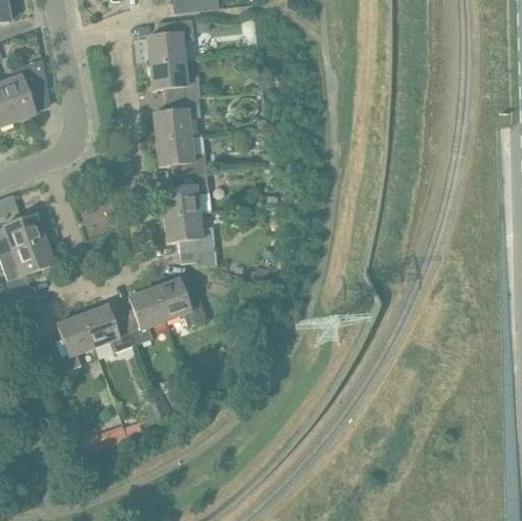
[(0,0),(0,23),(10,20),(6,0),(0,0)]
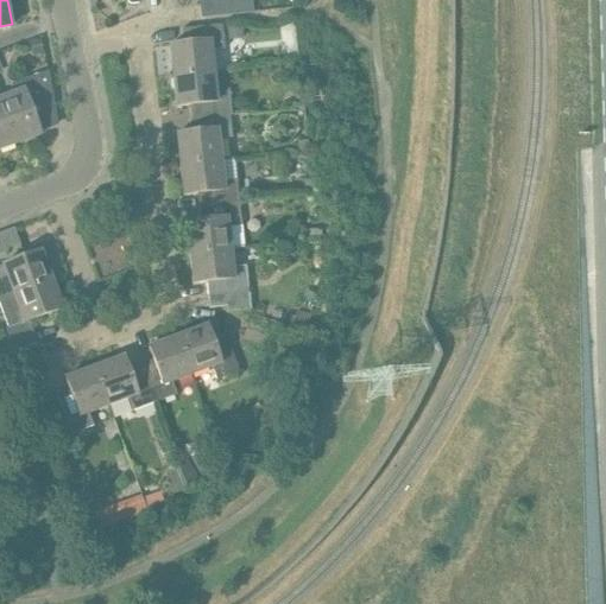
[(171,43),(175,74),(216,70),(213,48),(227,46),(225,21),(183,26),(185,40),(171,43)]
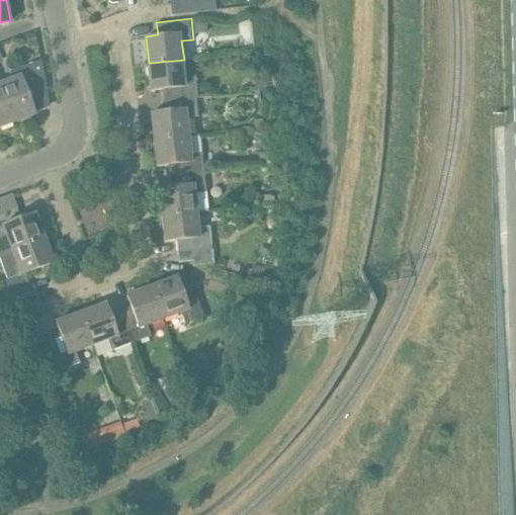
[(208,21),(195,22),(196,31),(209,29),(208,21)]
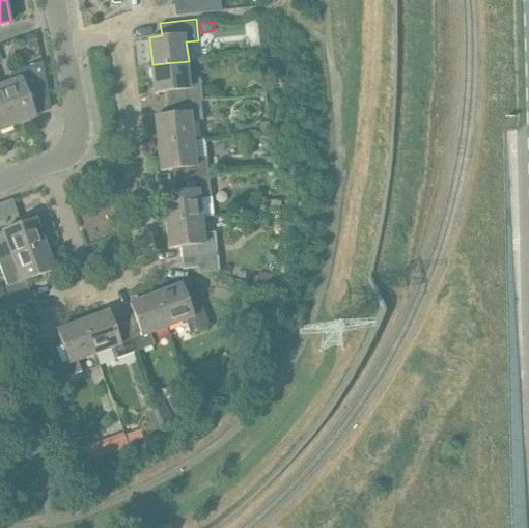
[(37,31),(28,32),(30,46),(39,44),(37,31)]
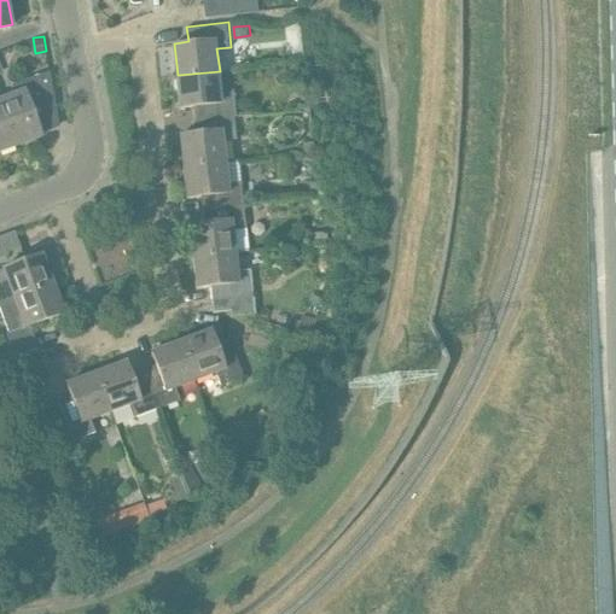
[(1,98),(18,144),(42,134),(33,107),(57,98),(51,69),(12,83),(16,93),(1,98)]
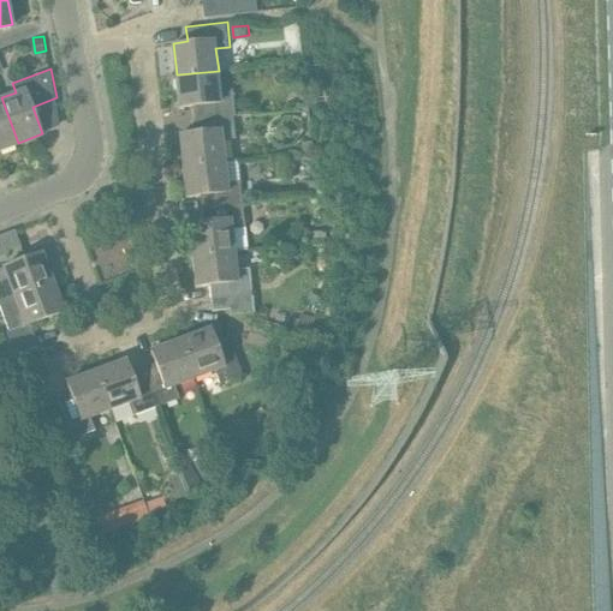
[(194,103),(195,117),(234,114),(238,114),(234,90),(221,93),(219,71),(177,75),(180,105),(194,103)]
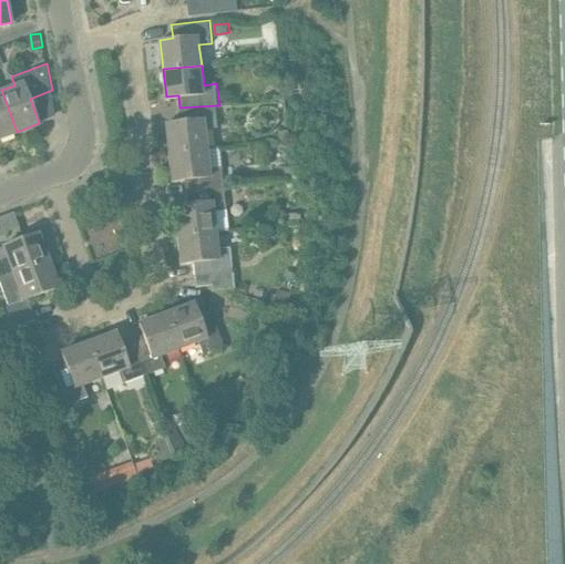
[(285,88),(280,89),(281,96),(286,96),(294,95),(293,86),(285,88)]
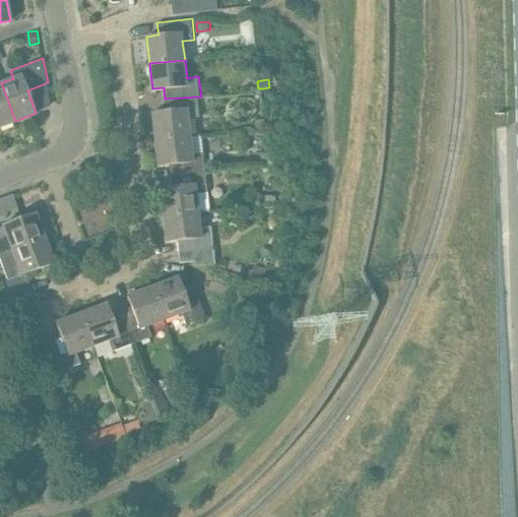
[(0,126),(15,121),(1,82),(0,82),(0,126)]
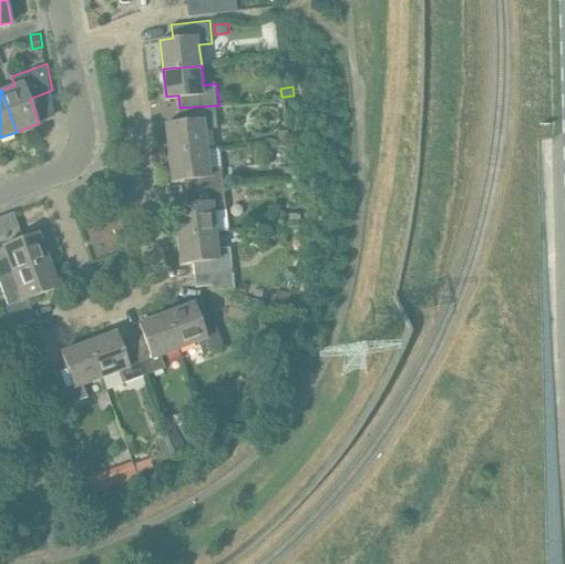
[(166,122),(170,152),(207,149),(205,127),(218,126),(216,105),(180,108),(177,109),(180,121),(166,122)]
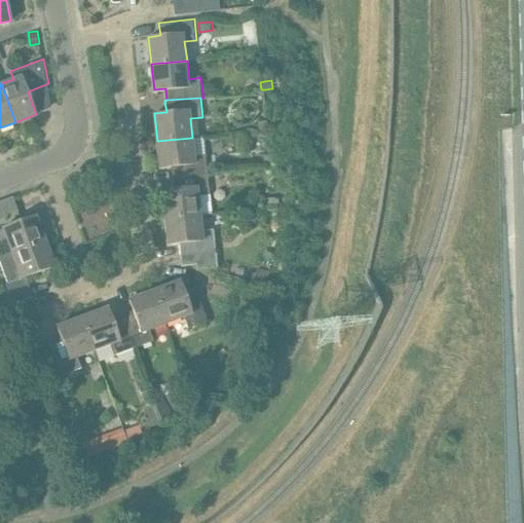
[(174,178),(209,175),(203,137),(192,138),(157,141),(160,166),(172,165),(174,178)]
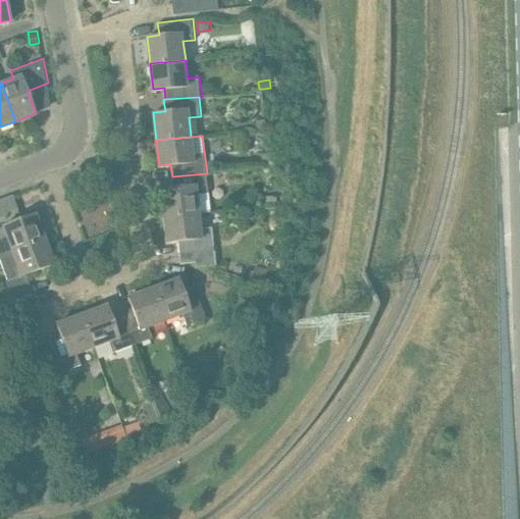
[(272,151),(262,152),(263,164),(273,164),(272,151)]
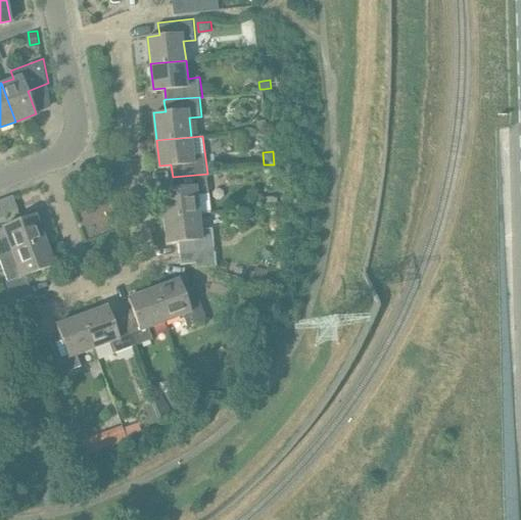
[(207,174),(173,177),(174,188),(161,189),(164,217),(199,213),(211,211),(207,174)]
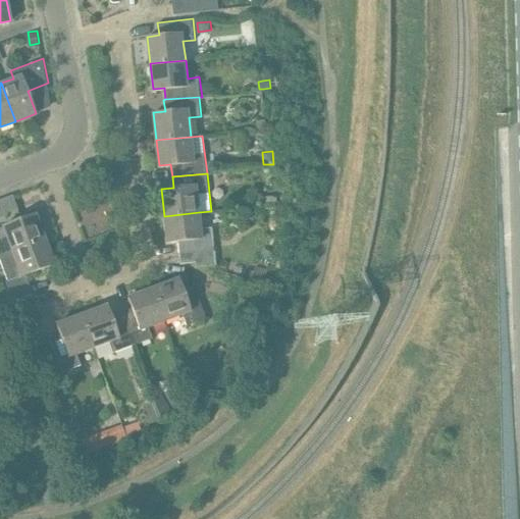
[(199,212),(164,216),(167,242),(178,240),(182,262),(196,261),(196,263),(203,265),(216,263),(212,226),(201,227),(199,212)]
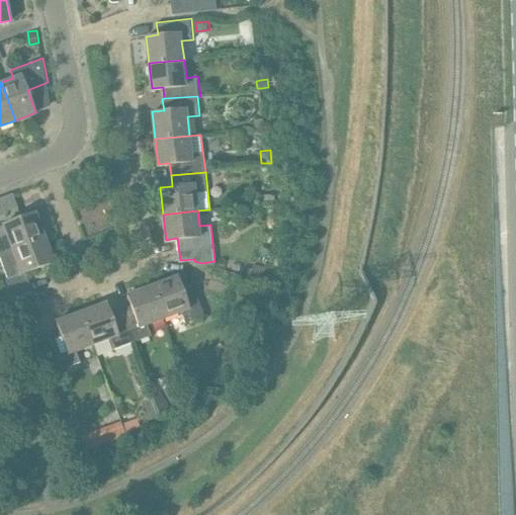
[(0,252),(46,236),(36,211),(0,225),(0,252)]
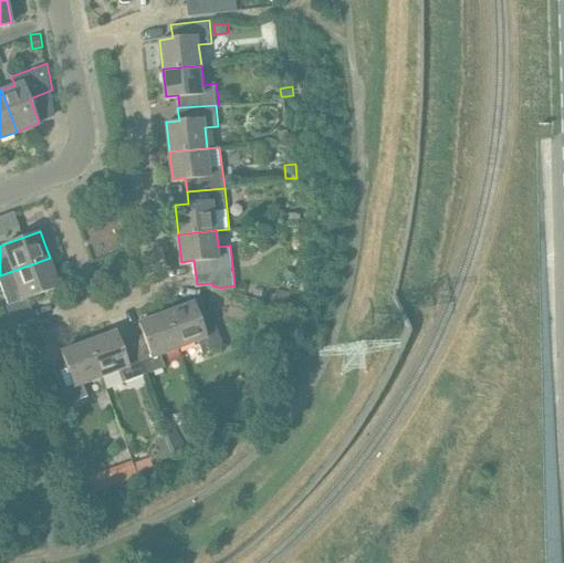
[(60,285),(50,258),(0,275),(0,277),(10,303),(60,285)]
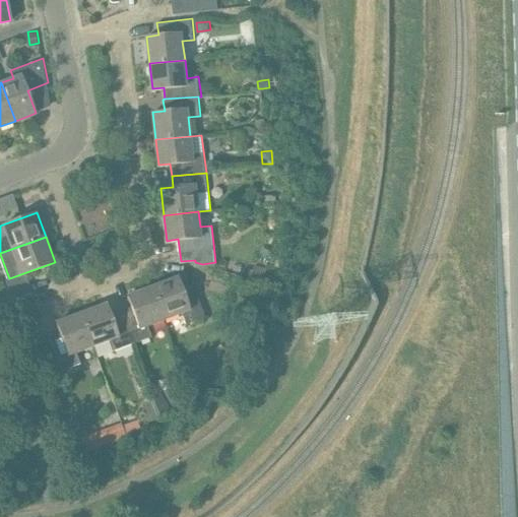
[(153,285),(166,318),(183,312),(187,323),(206,316),(194,282),(183,287),(178,276),(153,285)]
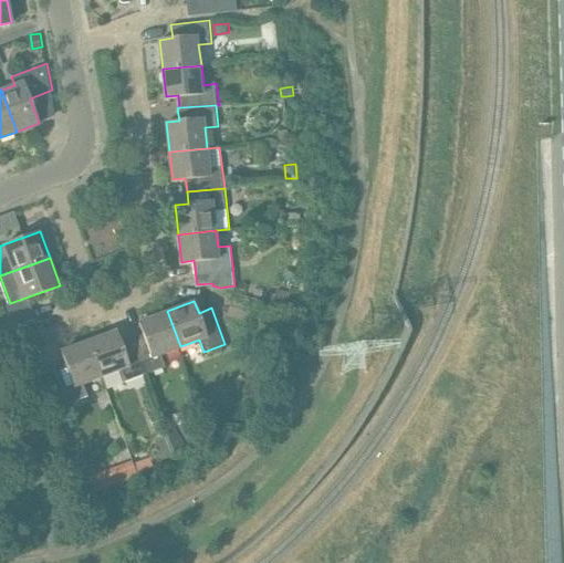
[(145,333),(133,337),(146,373),(165,365),(160,354),(180,346),(167,311),(141,321),(145,333)]
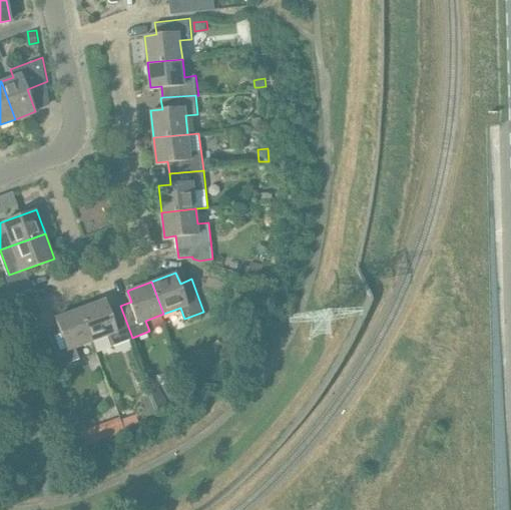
[(0,299),(13,295),(9,283),(0,286),(0,299)]
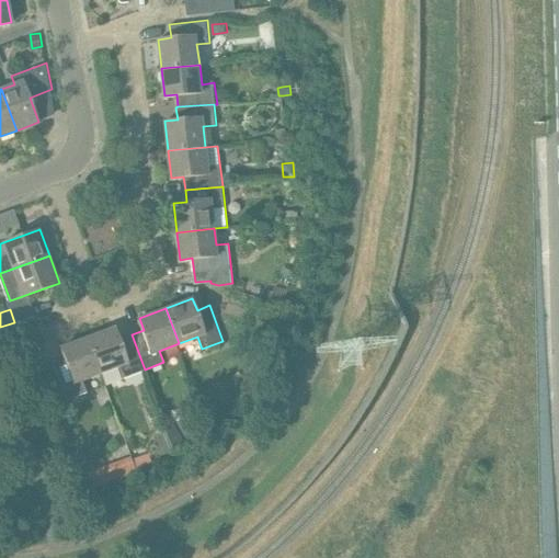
[(282,314),(274,333),(285,338),(293,318),(282,314)]
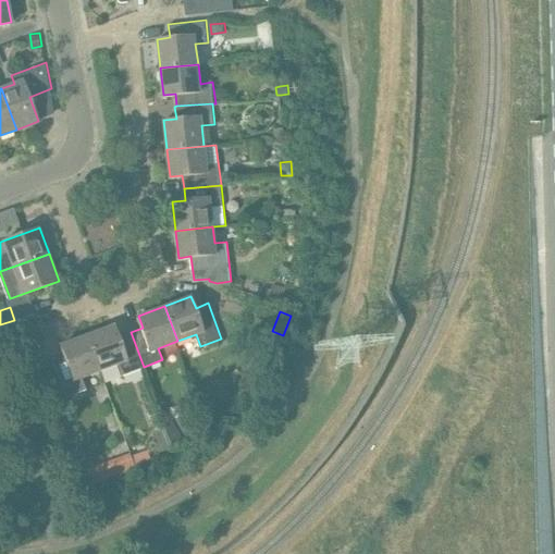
[(87,334),(100,369),(119,362),(123,374),(144,367),(131,332),(119,336),(114,324),(87,334)]
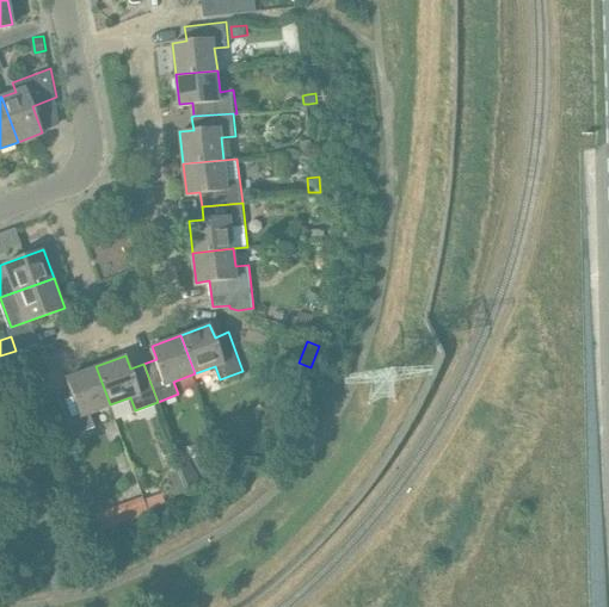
[(91,412),(110,404),(96,366),(68,377),(73,390),(59,395),(73,433),(96,425),(91,412)]
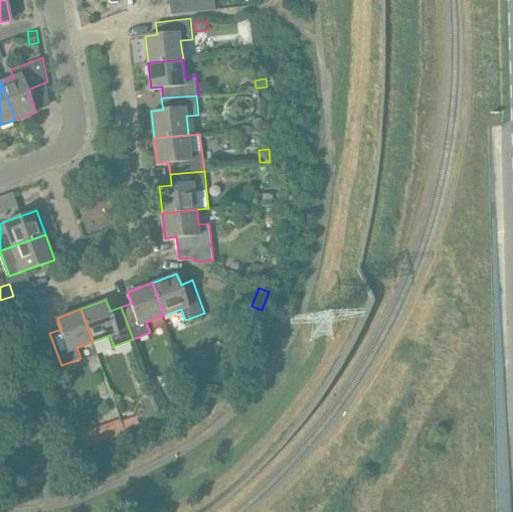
[(177,382),(166,389),(172,400),(184,393),(177,382)]
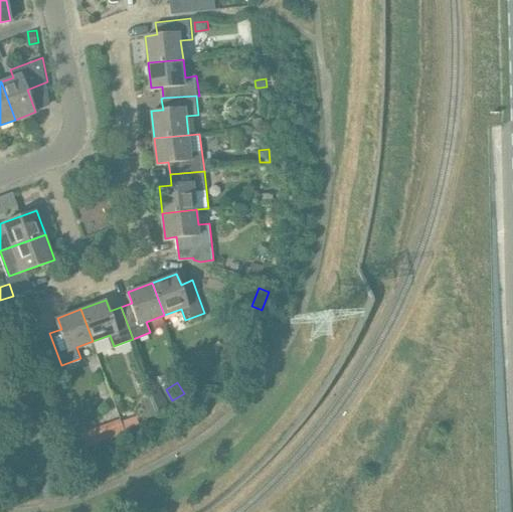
[(153,394),(141,398),(148,416),(160,412),(153,394)]
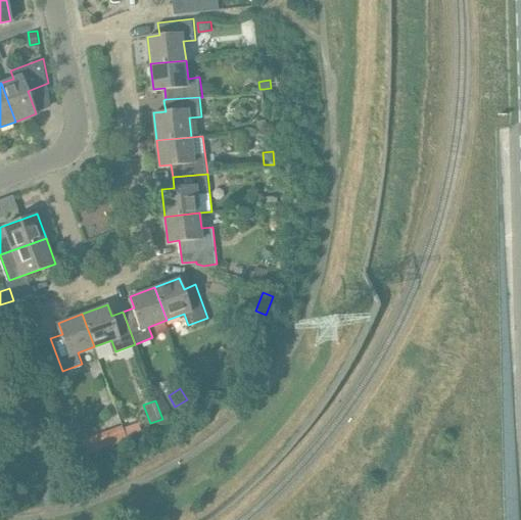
[(117,439),(119,443),(129,439),(127,432),(124,424),(112,428),(117,439)]
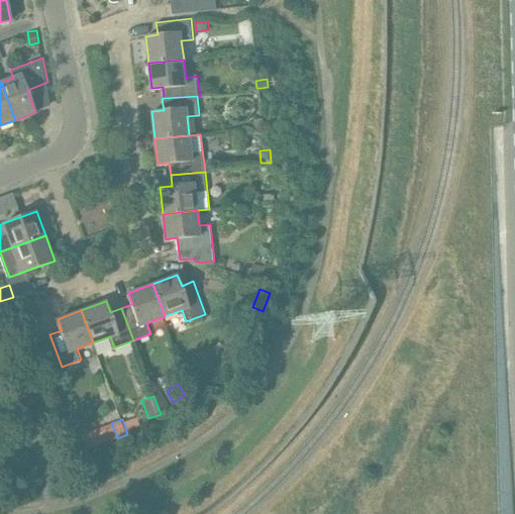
[(89,431),(78,435),(84,450),(94,446),(89,431)]
